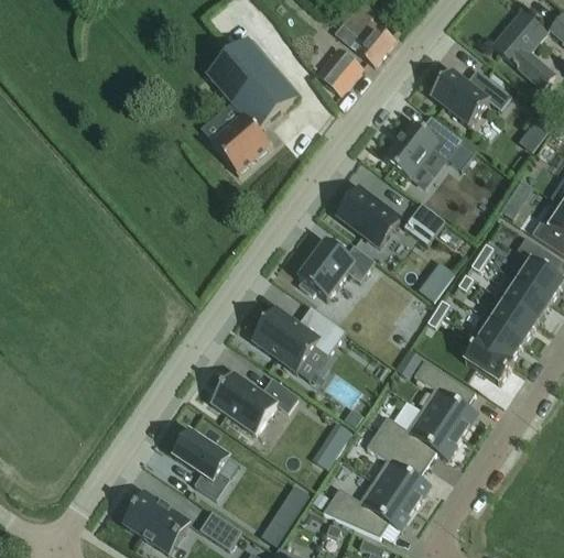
[(362,2),(342,24),(353,33),(357,36),(349,46),(357,52),(375,65),(396,39),(378,25),(367,17),(372,10),(362,2)]
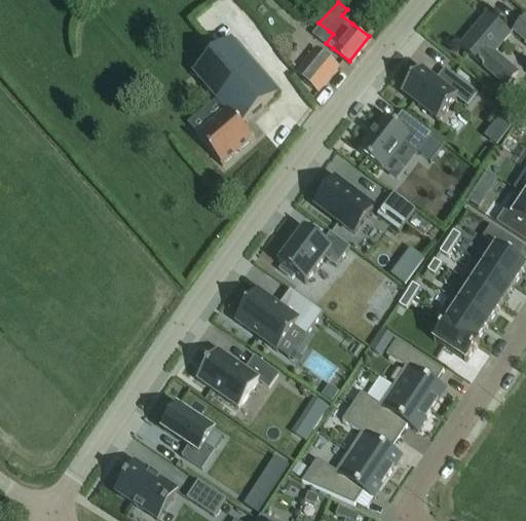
[(520,67),(496,46),(510,31),(486,10),(458,42),(505,83),(520,67)]
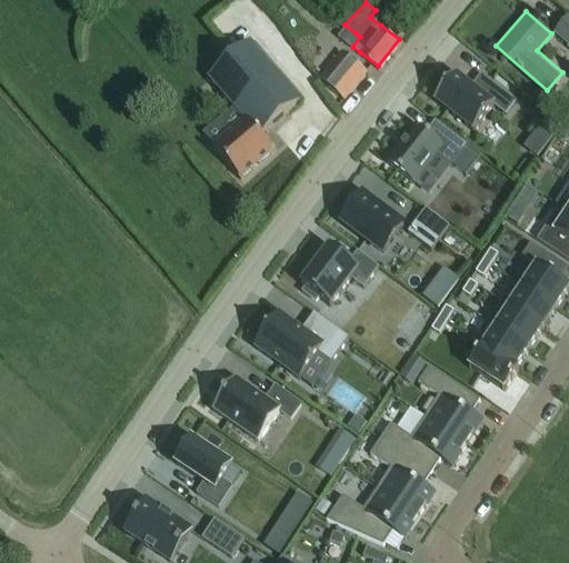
[(568,11),(555,29),(568,40),(568,11)]
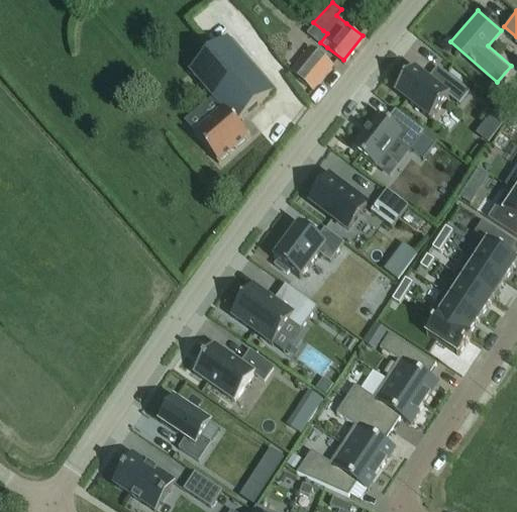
[(272,87),(259,72),(227,34),(189,67),(222,105),(193,130),(218,160),(247,133),(235,119),(272,87)]
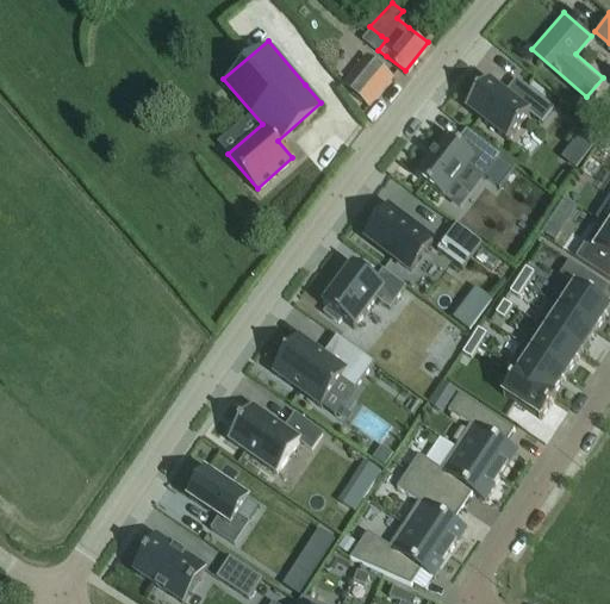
[(392,72),(366,50),(342,79),(368,100),(392,72)]
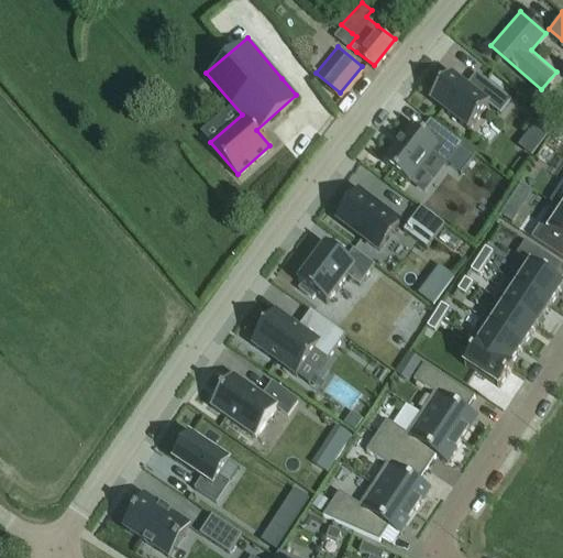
[(450,68),(429,96),(467,126),(488,100),(499,109),(509,97),(483,76),(474,87),(466,81),(450,68)]
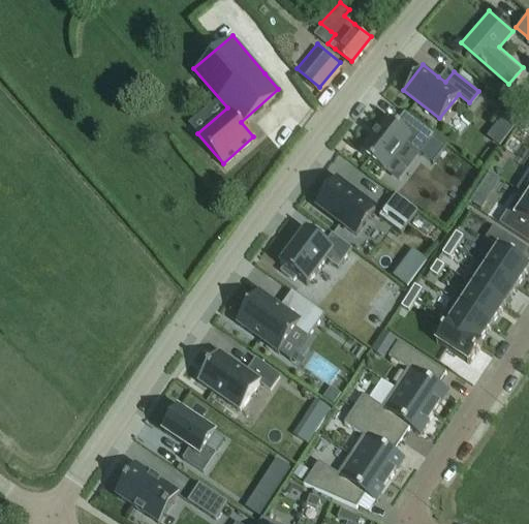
[(506,105),(496,120),(507,129),(519,115),(506,105)]
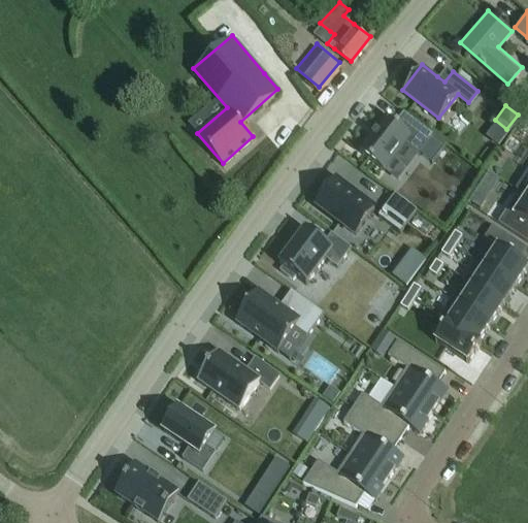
[(385,111),(358,148),(384,167),(405,138),(419,150),(433,131),(403,108),(395,120),(385,111)]
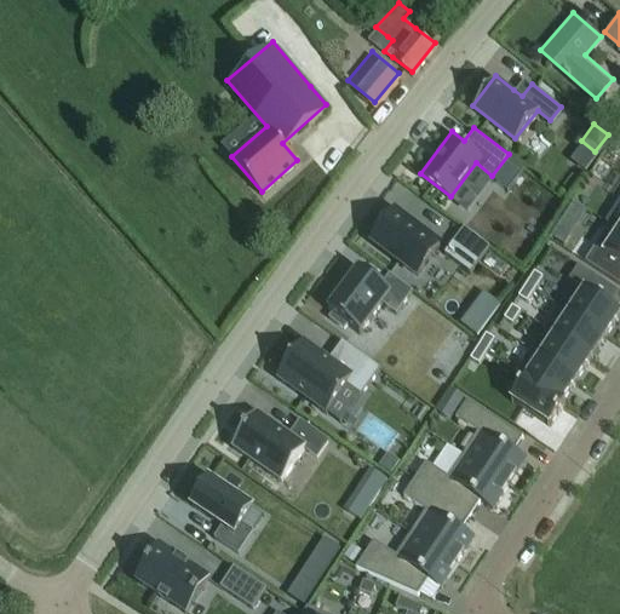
[(570,200),(550,233),(563,241),(584,208),(570,200)]
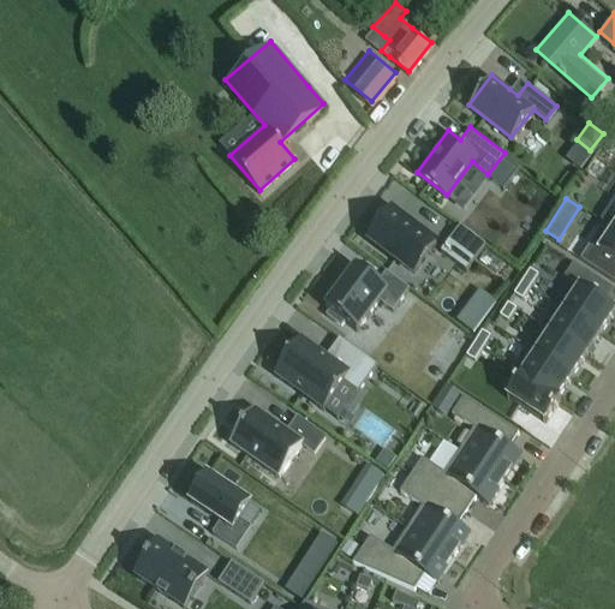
[(387,210),(369,236),(413,269),(435,239),(395,209),(390,206),(387,210)]
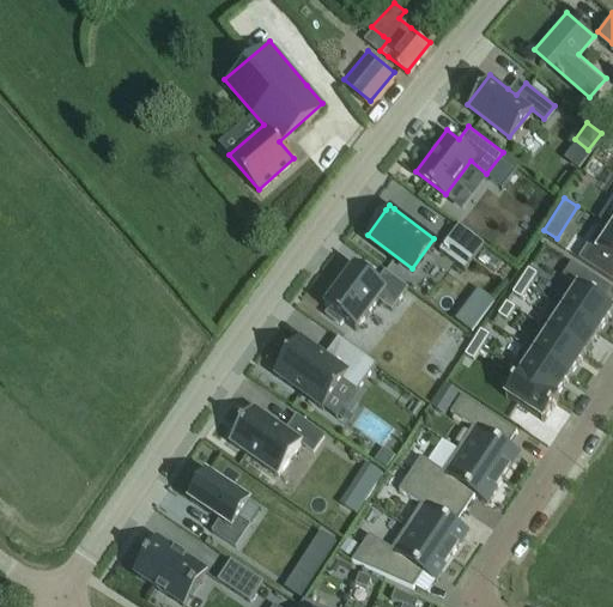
[(602,217),(577,254),(612,278),(612,277),(612,225),(612,224),(612,223),(602,217)]
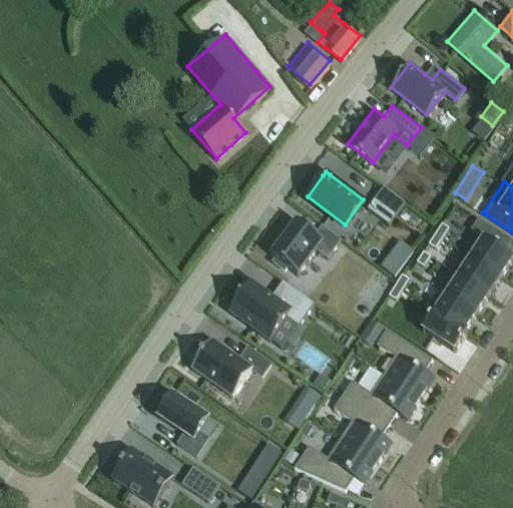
[(383,184),(367,206),(389,222),(405,200),(383,184)]
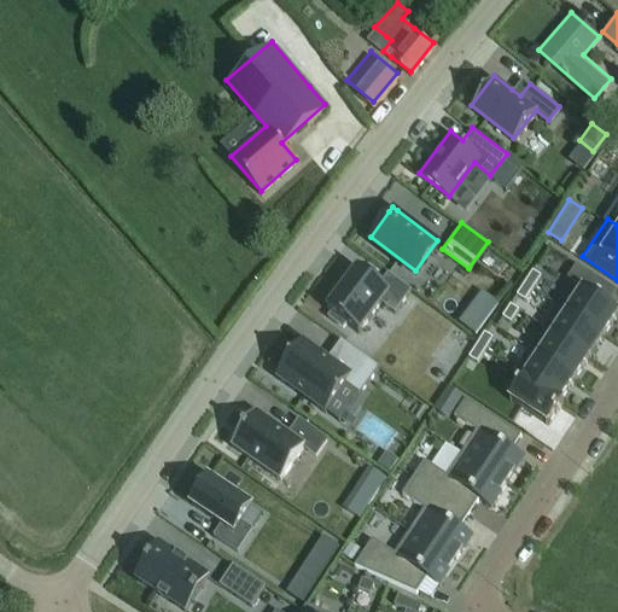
[(357,264),(326,306),(330,308),(327,313),(342,324),(345,320),(357,328),(380,298),(394,308),(410,286),(388,268),(378,280),(357,264)]
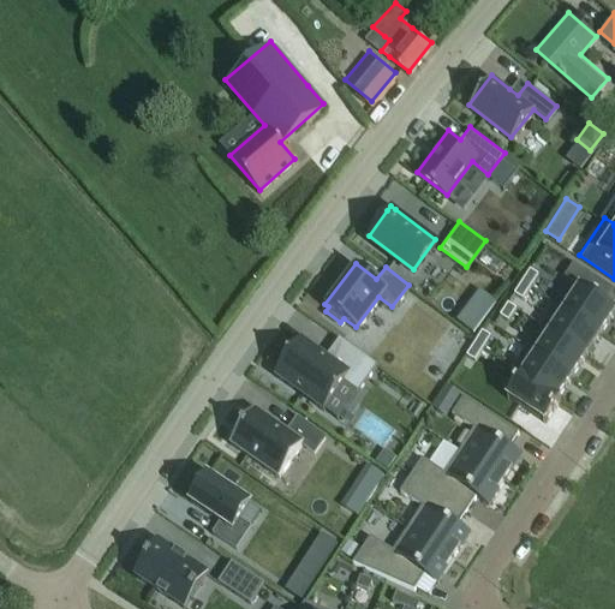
[(529,264),(521,276),(530,282),(537,270),(529,264)]
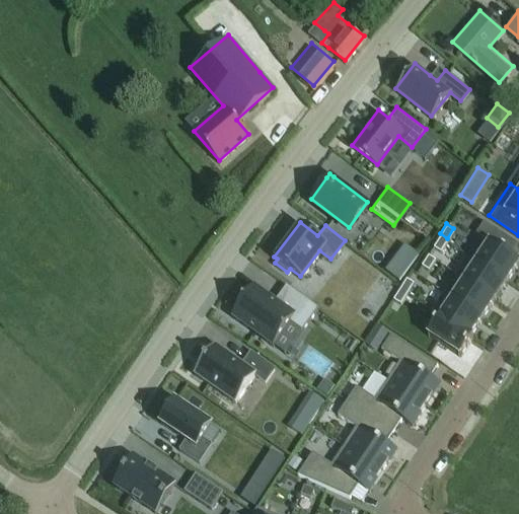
[(440,233),(433,244),(440,248),(447,238),(440,233)]
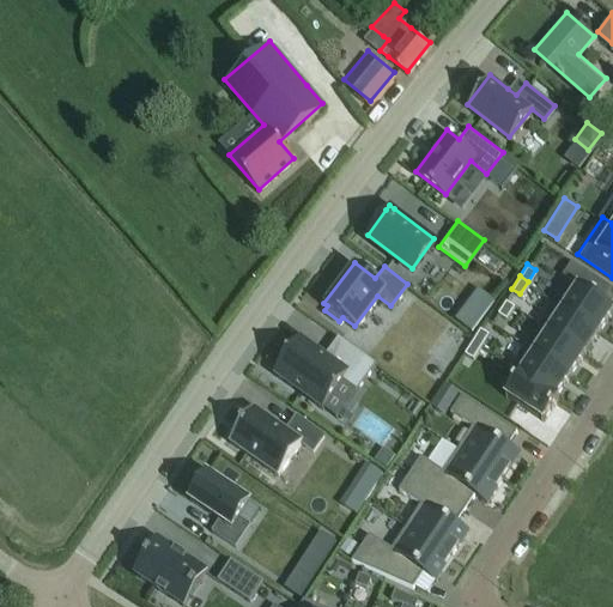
[(568,275),(553,298),(598,328),(612,305),(604,299),(568,275)]
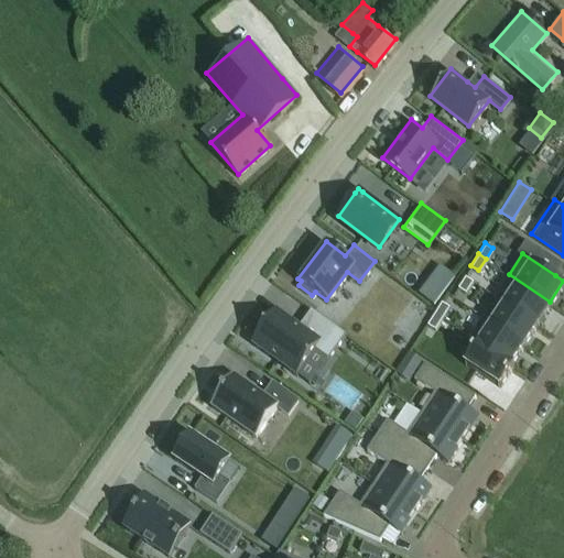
[(465,274),(457,285),(465,291),(473,279),(465,274)]
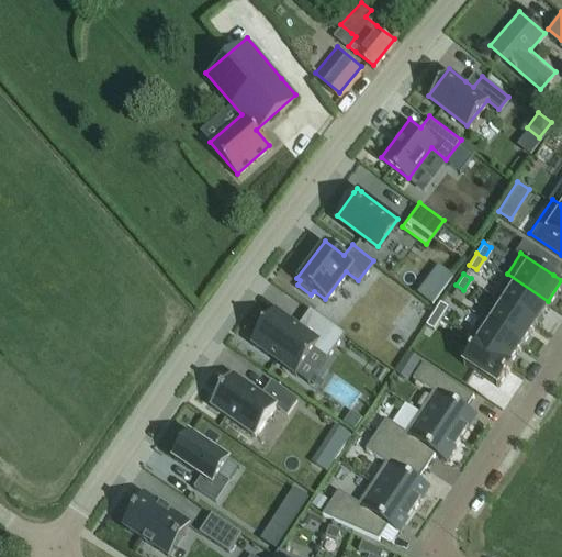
[(507,274),(494,293),(536,321),(548,301),(507,274)]
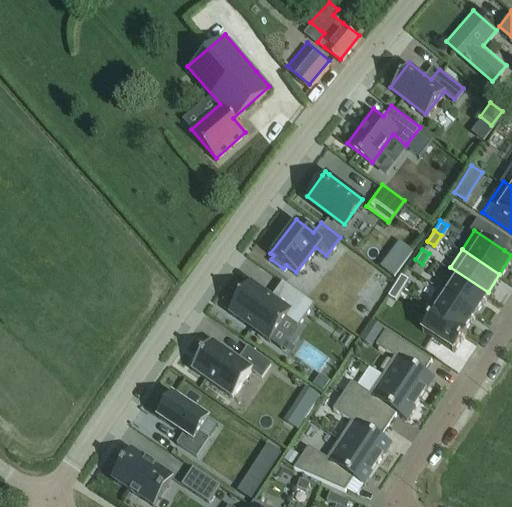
[(389,250),(379,263),(393,273),(402,260),(389,250)]
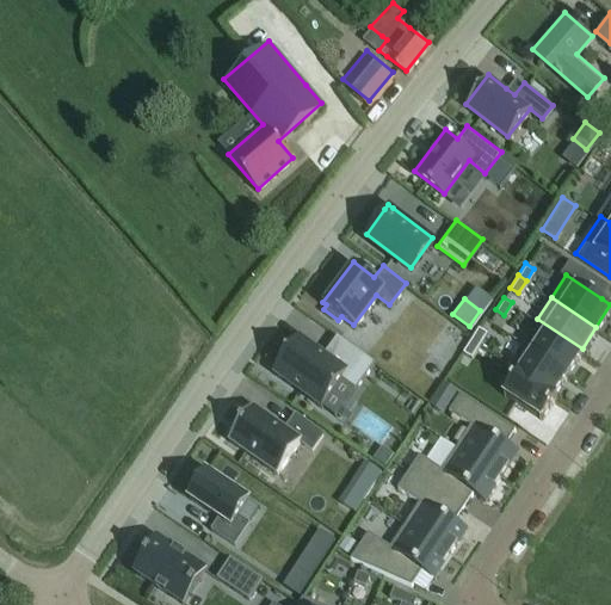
[(537,319),(523,340),(568,370),(582,349),(537,319)]
